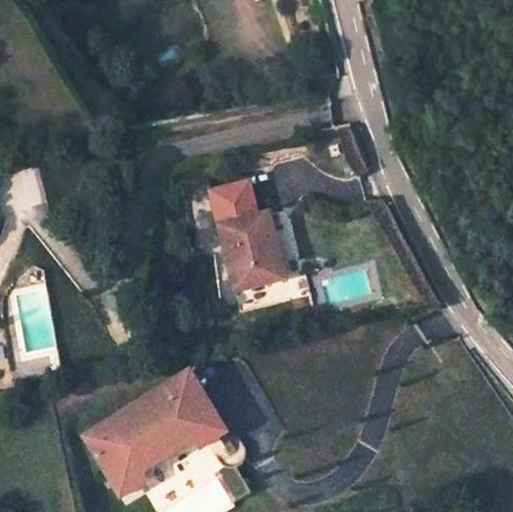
[(265,167),(248,170),(251,185),(268,182),(265,167)]
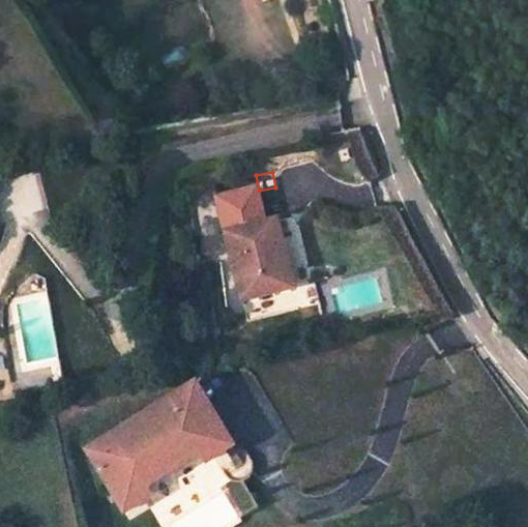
[(224,230),(241,299),(293,286),(276,217),(224,230)]
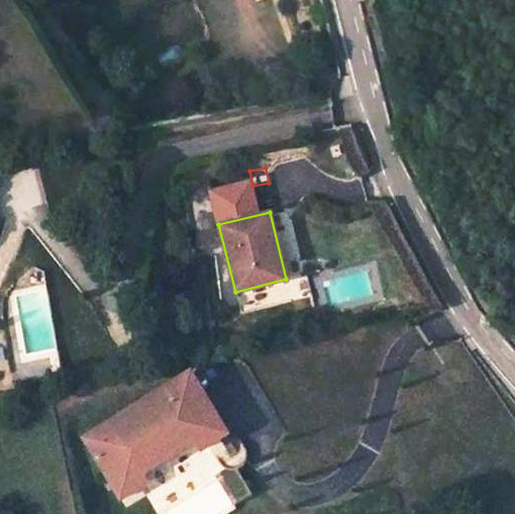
[(191,369),(81,434),(119,500),(148,482),(143,474),(195,442),(200,451),(229,433),(191,369)]
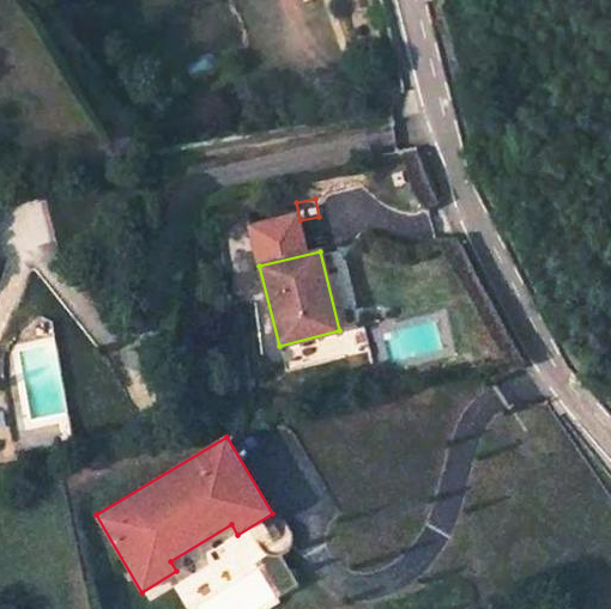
[(272,513),(237,535),(243,544),(278,524),(272,513)]
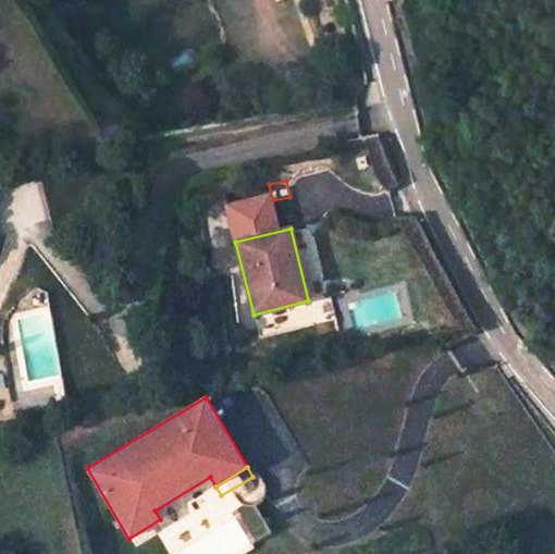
[(160,519),(128,539),(134,548),(167,529),(160,519)]
